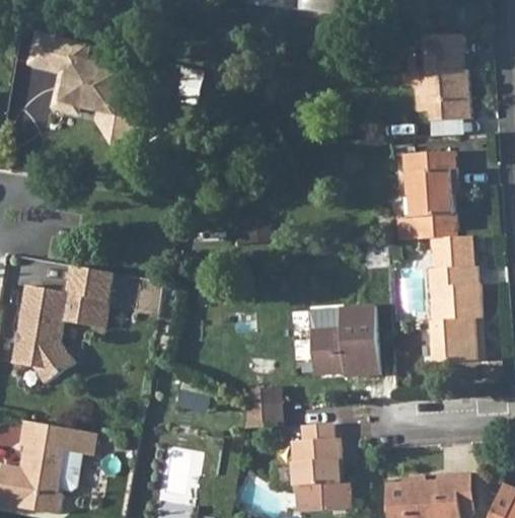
[(250,0),(250,4),(343,14),(345,0),(250,0)]
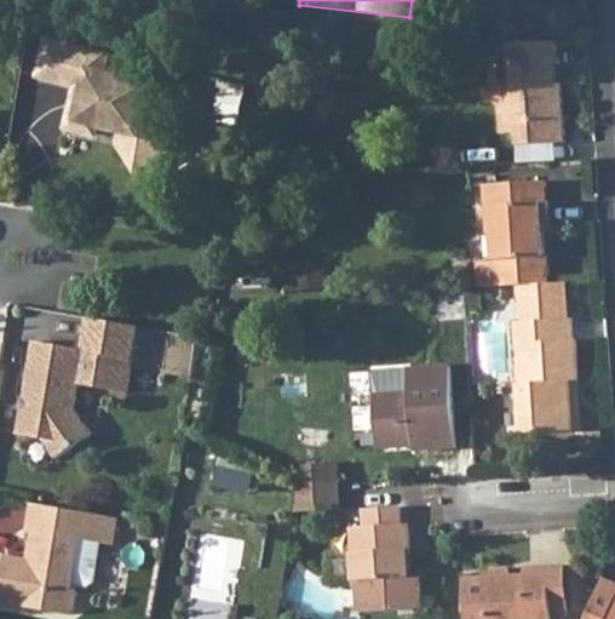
[(107,52),(46,36),(36,75),(75,84),(74,86),(84,90),(81,98),(69,105),(64,127),(91,133),(93,124),(97,125),(102,121),(113,124),(116,130),(120,130),(116,143),(132,168),(170,147),(154,120),(157,104),(145,101),(149,85),(101,74),(107,52)]
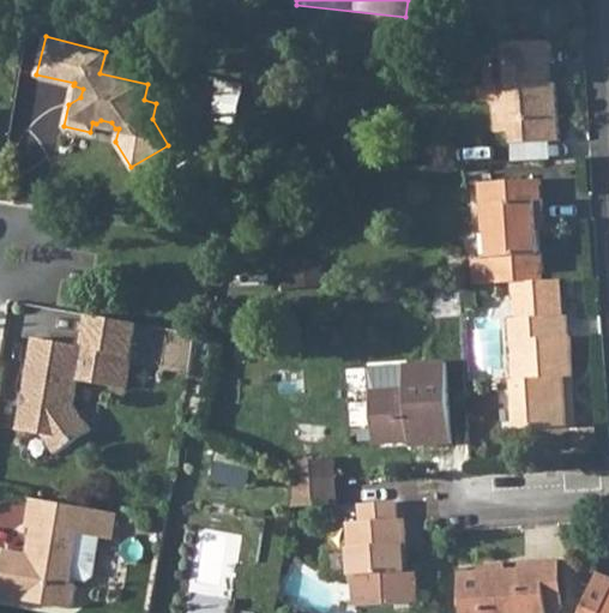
[(547,62),(552,61),(550,40),(502,41),(505,84),(499,84),(500,102),(492,103),(494,132),(508,131),(508,143),(547,140),(556,140),(553,82),(548,82),(547,62)]
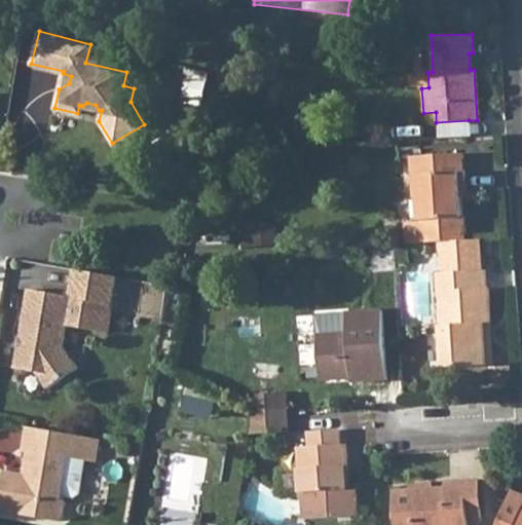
[(469,120),(436,122),(437,138),(469,136),(469,120)]
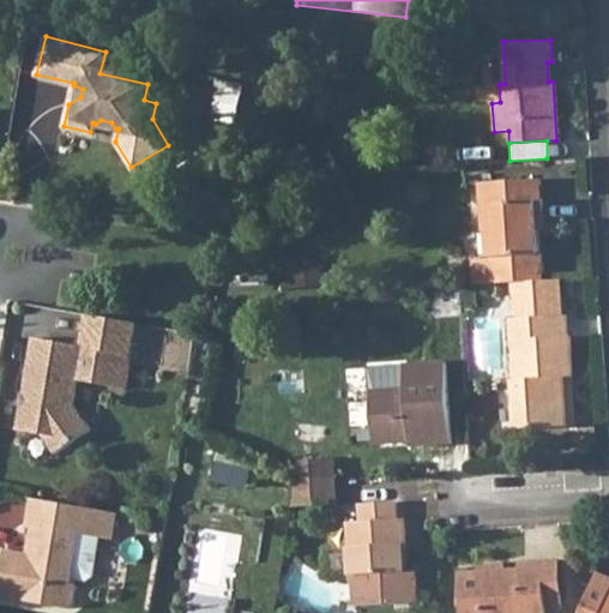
[(540,216),(537,178),(476,182),(480,227),(486,226),(487,257),(489,282),(510,281),(541,280),(540,252),(536,252),(534,216),(540,216)]
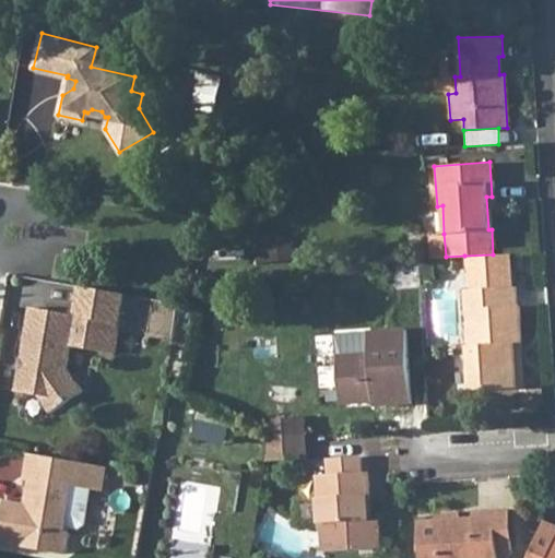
[(493,254),(464,256),(465,265),(508,263),(507,253),(493,254)]
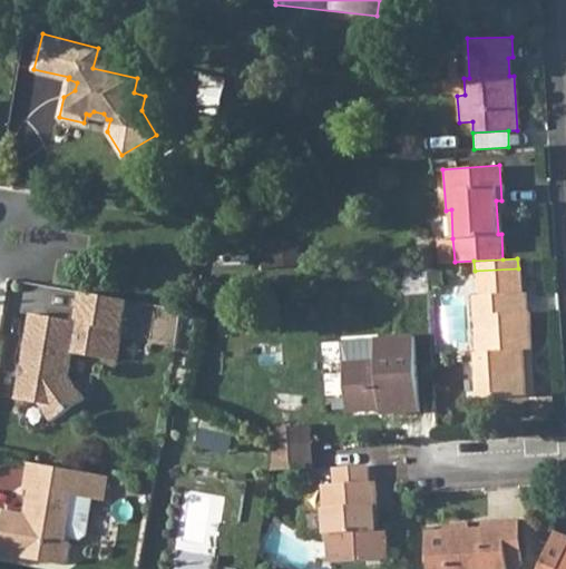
[(476,295),(471,295),(478,396),(525,395),(521,351),(530,350),(527,312),(525,312),(524,293),(519,293),(518,268),(475,271),(476,295)]
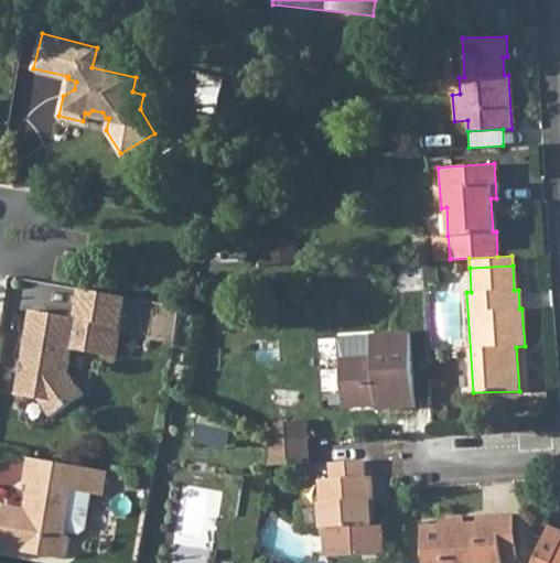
[(121,295),(76,288),(71,317),(28,310),(12,394),(35,399),(49,417),(81,393),(64,370),(68,348),(106,355),(111,326),(116,326),(121,295)]
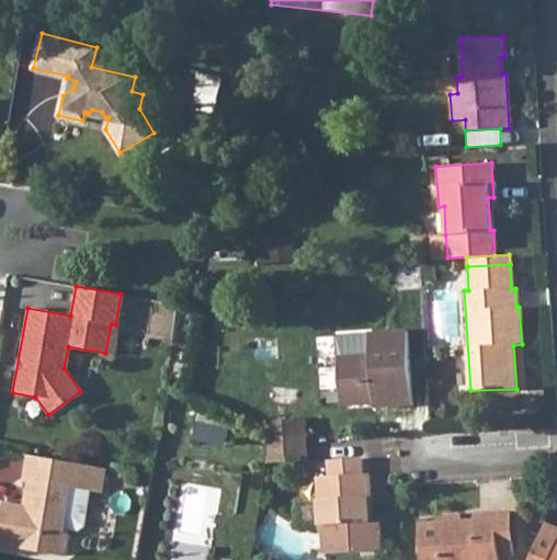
[(115,324),(111,324),(105,353),(111,354),(115,324)]
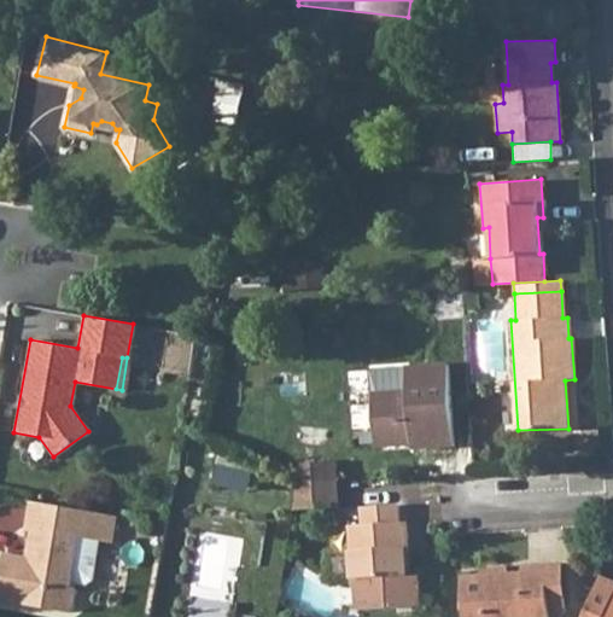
[(451,448),(450,423),(447,365),(404,367),(406,391),(369,394),(373,446),(410,443),(410,437),(421,436),(421,442),(422,457),(453,455),(451,448)]
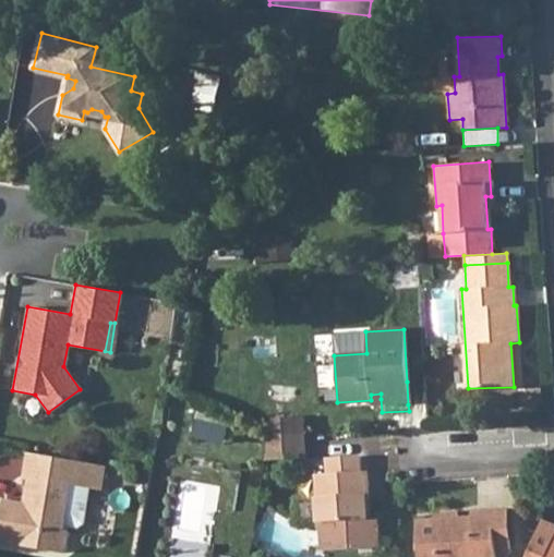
[(510,343),(514,387),(522,386),(519,342),(510,343)]
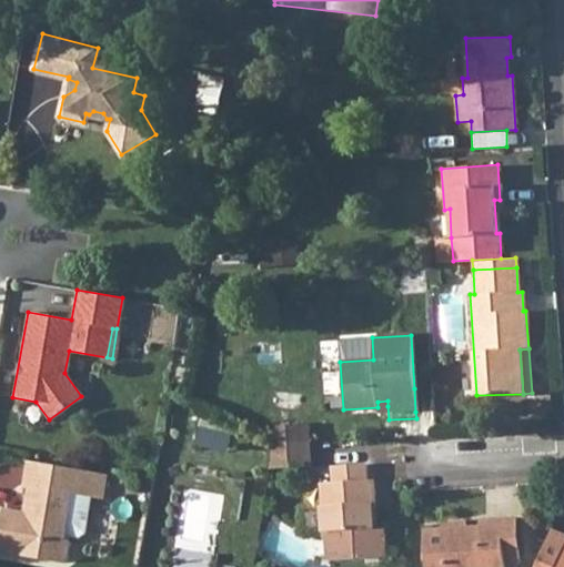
[(415,412),(431,411),(430,387),(414,388),(415,412)]
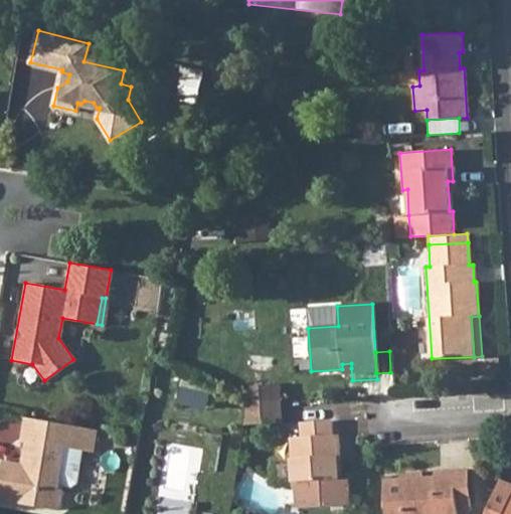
[(245,368),(252,369),(254,354),(246,354),(245,368)]
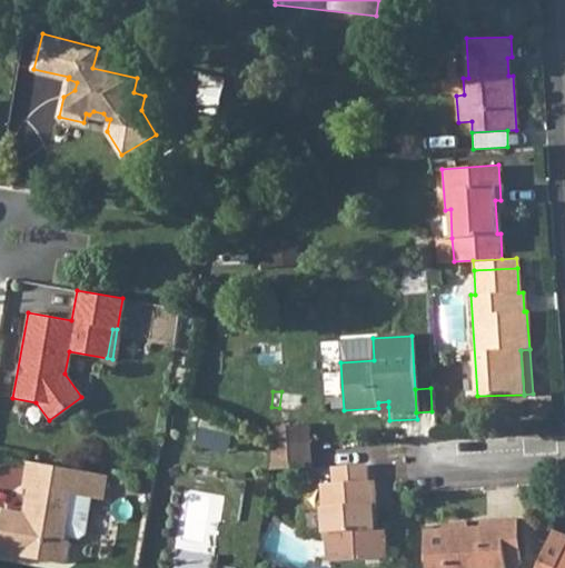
[(271,445),(307,442),(306,424),(276,426),(271,445)]
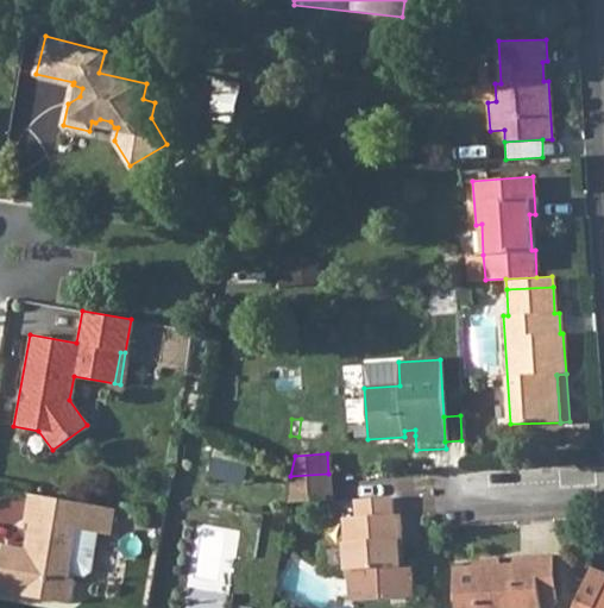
[(329,500),(328,474),(290,476),(285,502),(329,500)]
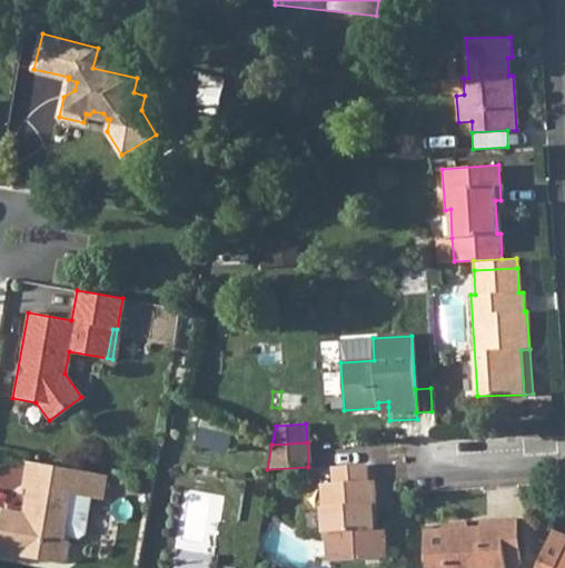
[(93,472),(82,470),(27,461),(22,486),(27,486),(25,502),(33,504),(31,514),(22,512),(1,509),(0,516),(0,552),(59,564),(66,559),(69,544),(63,537),(65,536),(76,538),(82,532),(89,497),(93,472)]
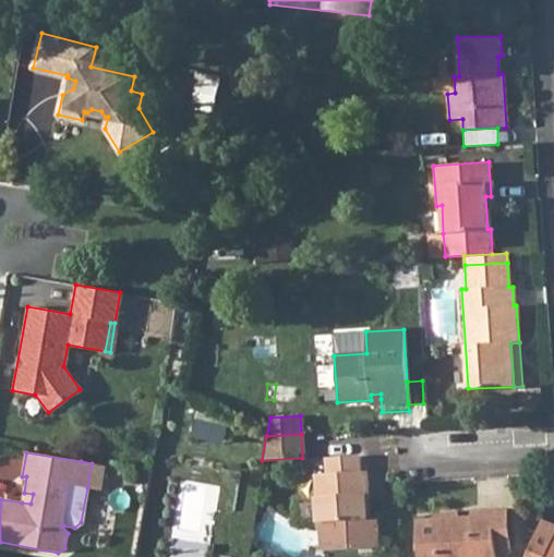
[(358,471),(357,455),(325,457),(326,473),(314,474),(317,522),(320,522),(322,552),(378,547),(376,517),(366,518),(363,471),(358,471)]
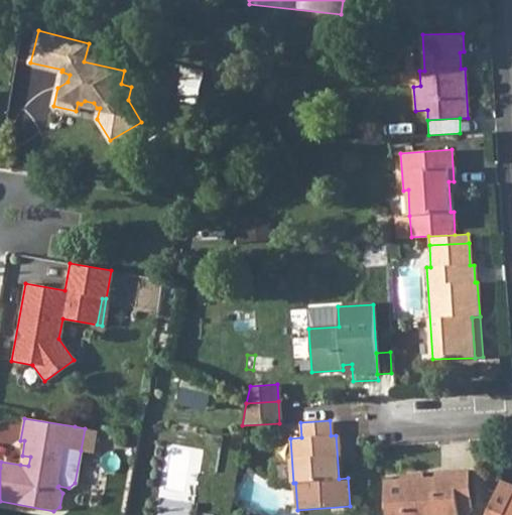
[(96,430),(85,428),(81,451),(92,453),(96,430)]
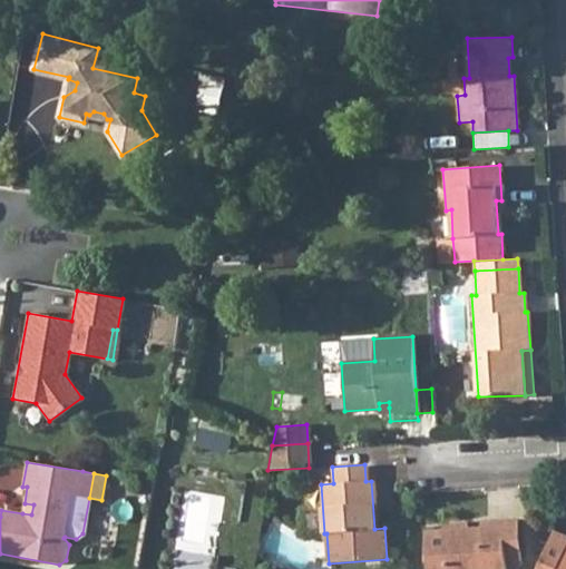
[(33,504),(25,503),(22,513),(31,514),(33,504)]
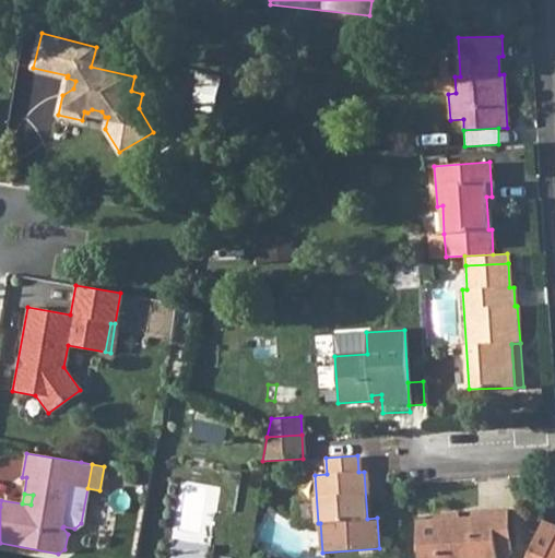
[(493,510),(495,557),(505,557),(510,547),(508,509),(493,510)]
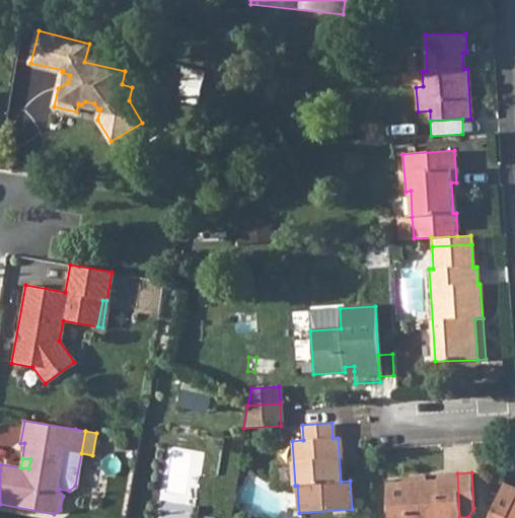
[(388,517),(459,517),(457,473),(437,474),(438,479),(386,483),(388,517)]
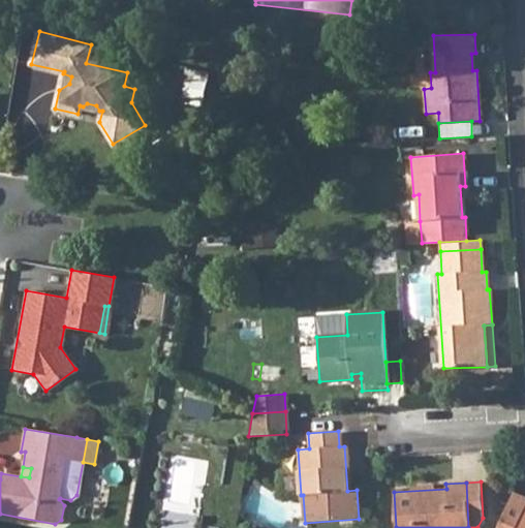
[(524,527),(524,503),(514,527),(524,527)]
